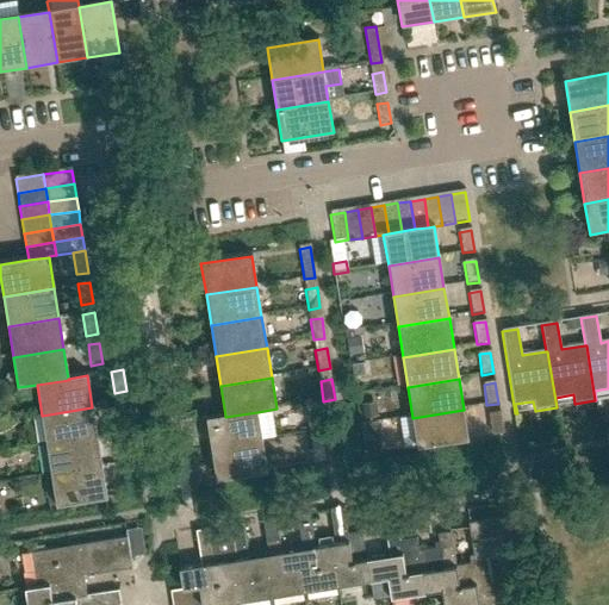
[(119,424),(131,422),(128,400),(116,403),(119,424)]
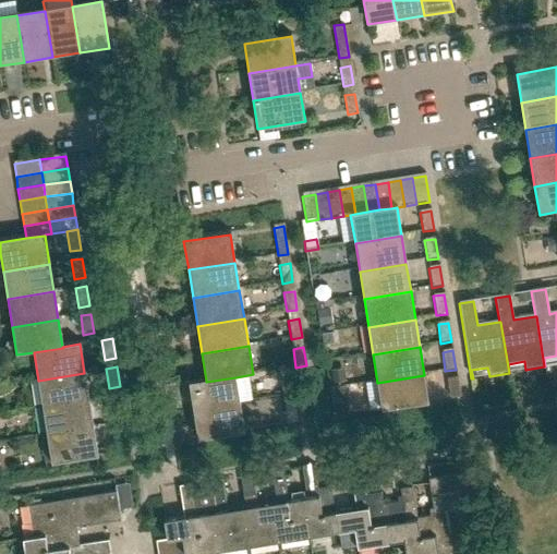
[(43,408),(88,400),(84,373),(38,381),(43,408)]
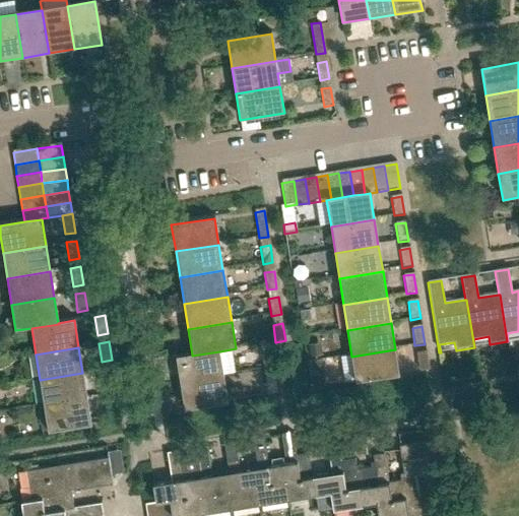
[(399,376),(395,349),(351,357),(355,383),(399,376)]
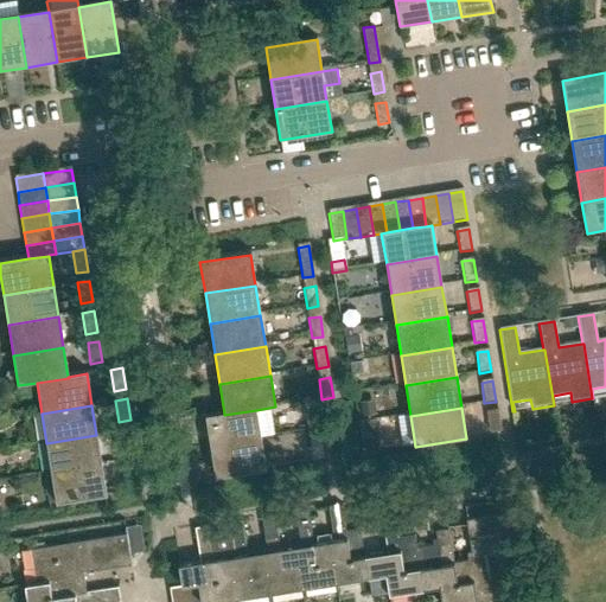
[(210,448),(261,440),(256,410),(224,415),(224,414),(205,417),(210,448)]
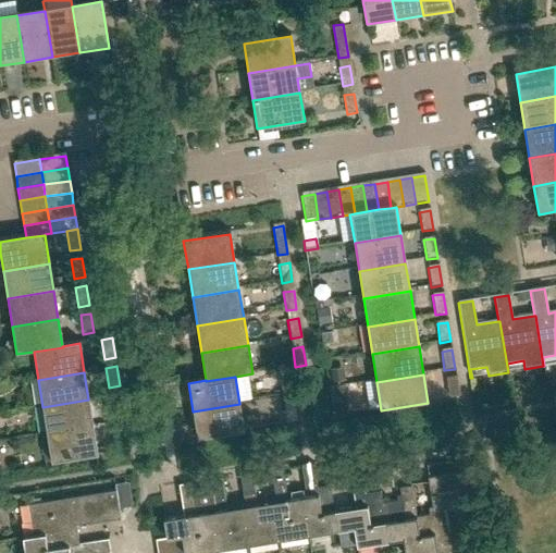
[(282,397),(292,395),(289,377),(280,379),(282,397)]
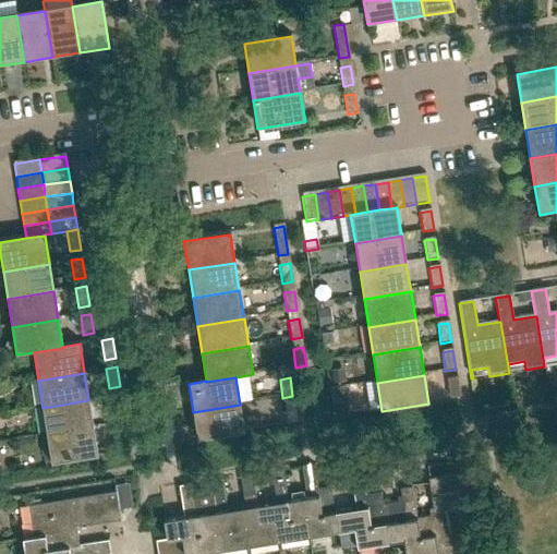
[(450,400),(460,398),(457,378),(447,380),(450,400)]
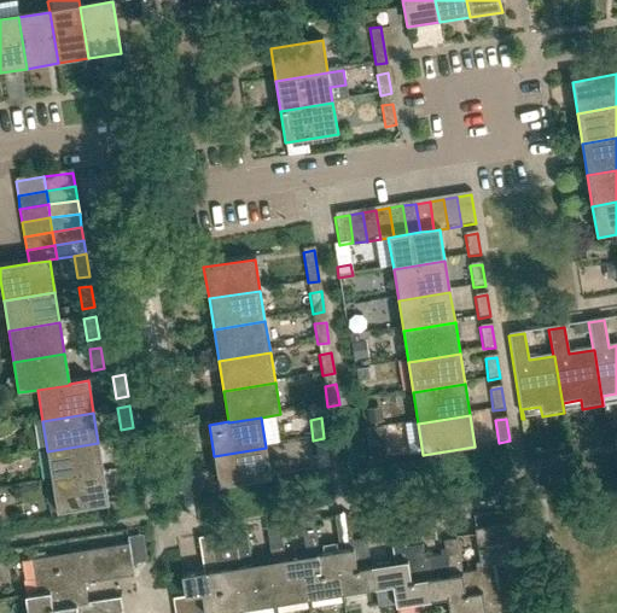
[(368,459),(383,457),(378,430),(365,432),(368,459)]
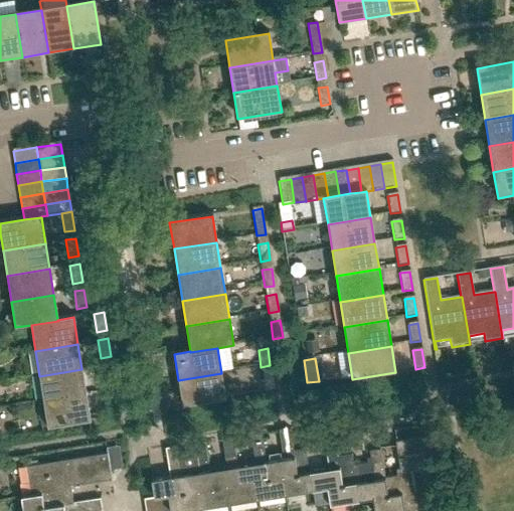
[(105,384),(115,382),(112,364),(102,366),(105,384)]
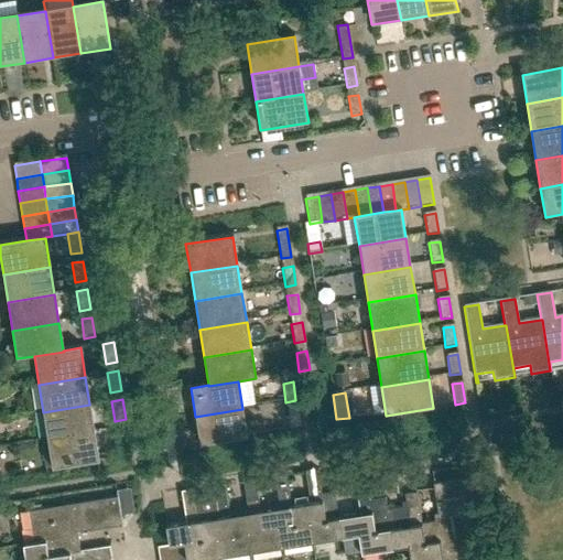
[(47,441),(94,433),(89,405),(43,412),(47,441)]
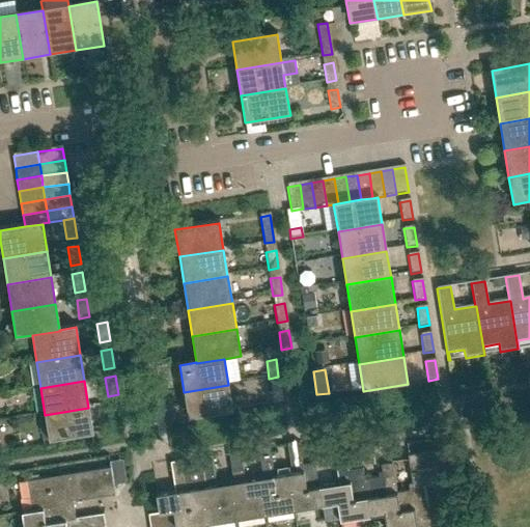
[(228,385),(184,392),(188,419),(232,412),(232,411),(228,385)]
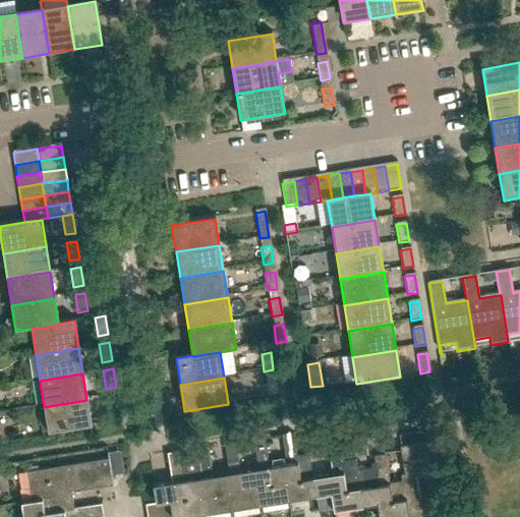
[(269,397),(278,396),(275,379),(266,381),(269,397)]
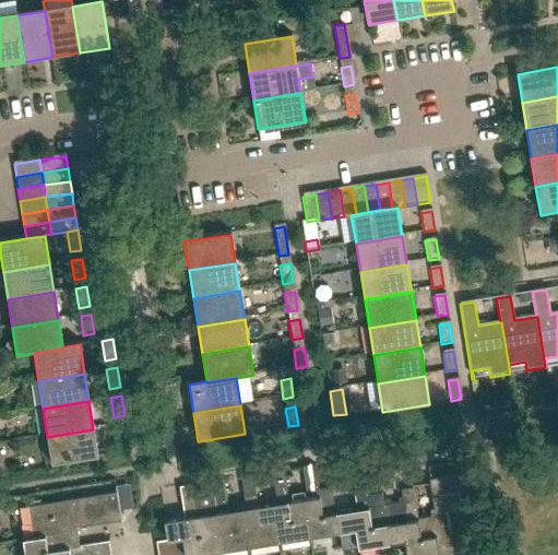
[(118,445),(129,444),(126,424),(115,425),(118,445)]
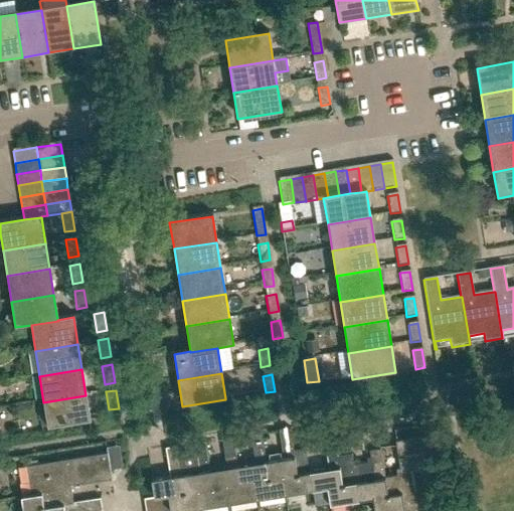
[(86,395),(43,402),(47,429),(90,421),(86,395)]
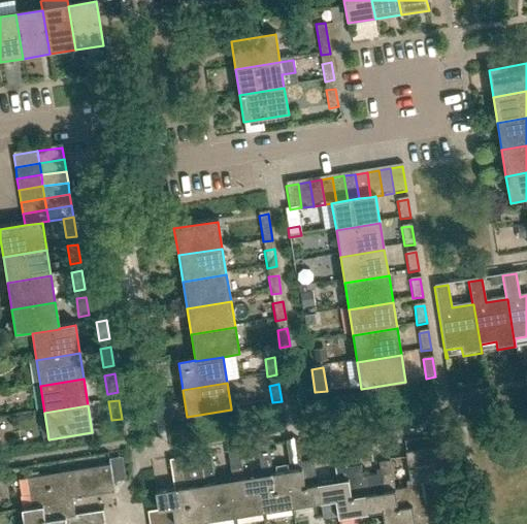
[(321,504),(319,486),(316,486),(303,488),(300,464),(296,441),(286,444),(290,472),(271,476),(274,494),(289,492),(292,510),(321,504)]
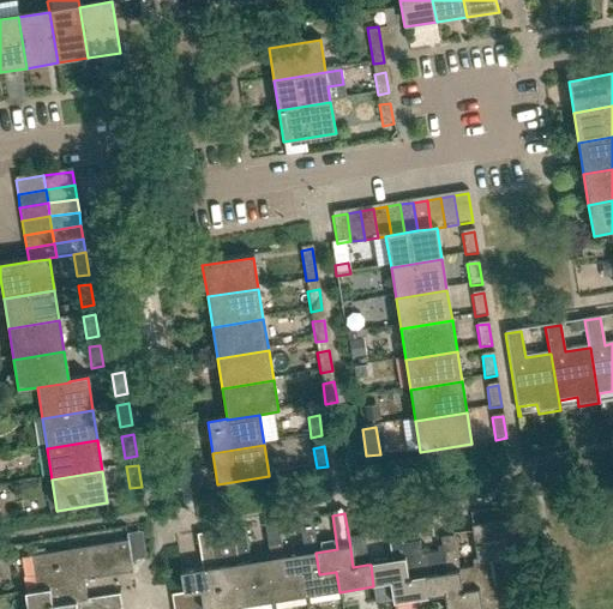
[(316,553),(311,519),(298,520),(304,555),(282,558),(282,559),(284,580),(302,578),(305,597),(340,592),(336,572),(319,574),(316,553)]
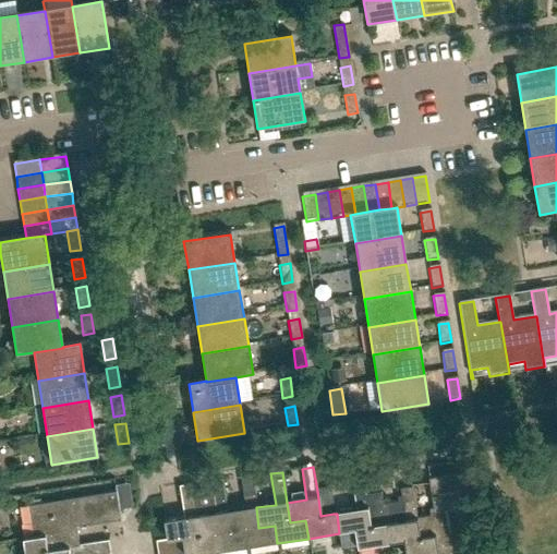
[(256,508),(256,507),(252,477),(240,479),(244,509),(226,513),(225,513),(228,532),(244,530),(246,548),(277,543),(275,526),(258,528),(256,508)]
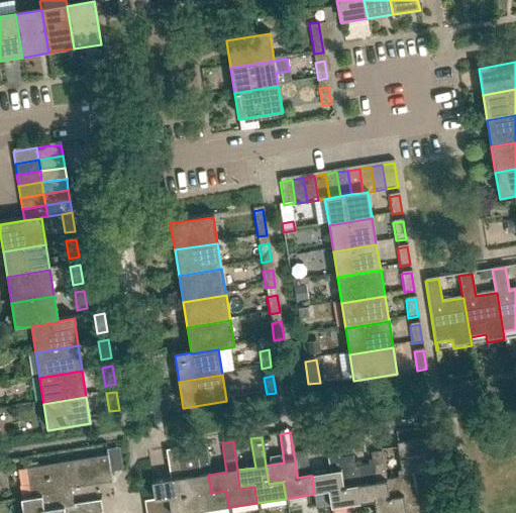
[(403,497),(405,512),(422,512),(434,510),(423,441),(396,445),(401,479),(386,482),(385,482),(388,499),(403,497)]
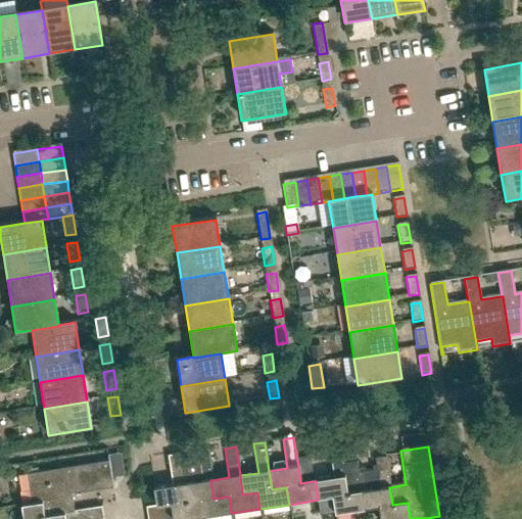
[(364,510),(361,491),(346,494),(342,466),(339,449),(328,450),(333,478),(316,481),(318,500),(320,500),(331,498),(333,511),(334,515),(364,510)]
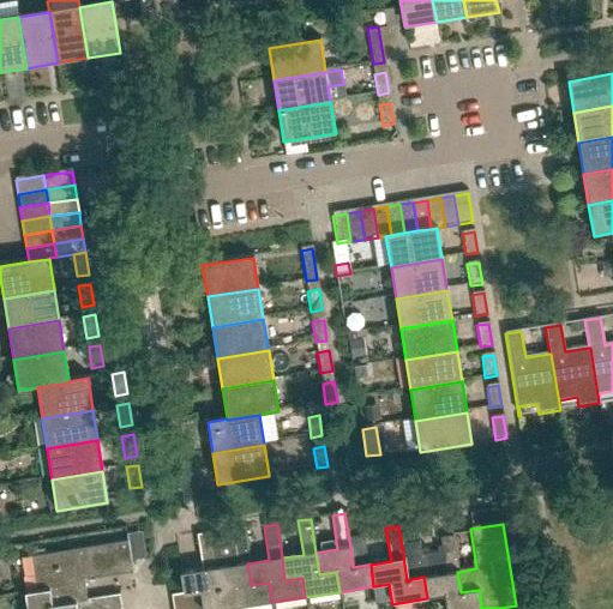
[(247,564),(248,564),(242,530),(230,531),(236,565),(215,568),(214,568),(217,591),(234,589),(238,608),(271,602),(269,583),(251,585),(247,564)]
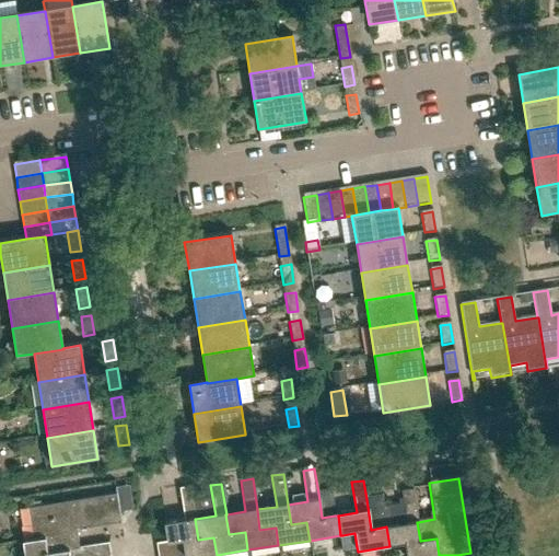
[(195,519),(196,519),(190,488),(178,490),(184,521),(164,524),(167,544),(156,545),(158,555),(217,555),(213,537),(198,540),(195,519)]
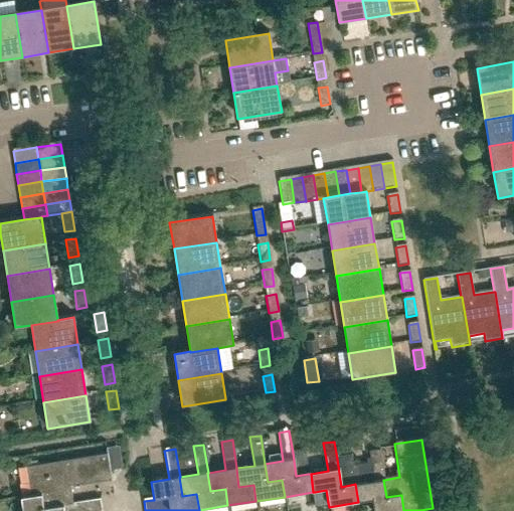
[(371,500),(372,510),(403,510),(401,495),(386,497),(383,480),(384,480),(379,451),(368,453),(370,464),(352,467),(351,457),(337,459),(341,487),(355,484),(358,502),(371,500)]
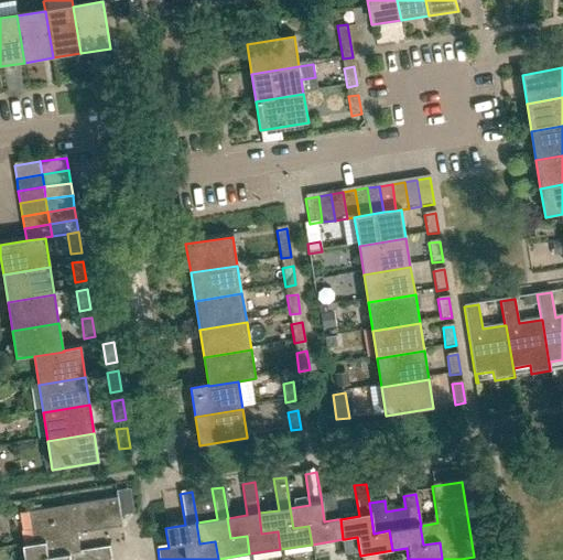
[(334,495),(321,496),(324,521),(337,519),(334,495)]
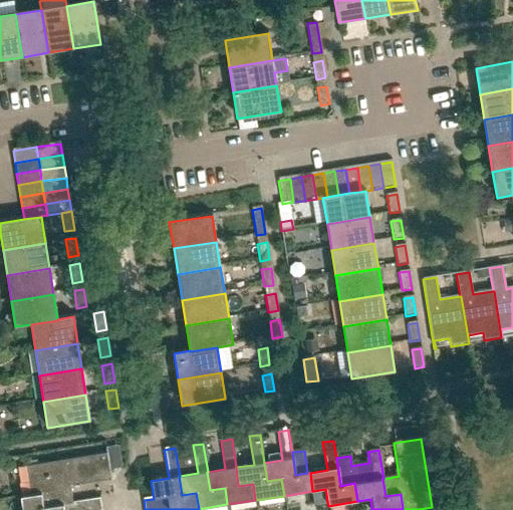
[(72,504),(72,503),(70,486),(80,484),(80,486),(110,481),(106,455),(25,467),(30,496),(41,495),(44,509),(72,504)]
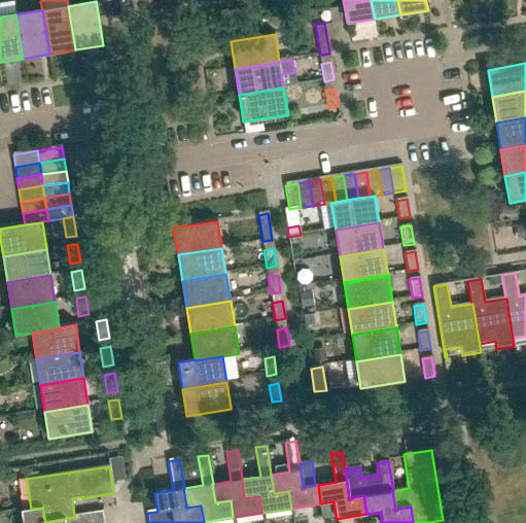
[(324,517),(336,515),(334,501),(322,503),(324,517)]
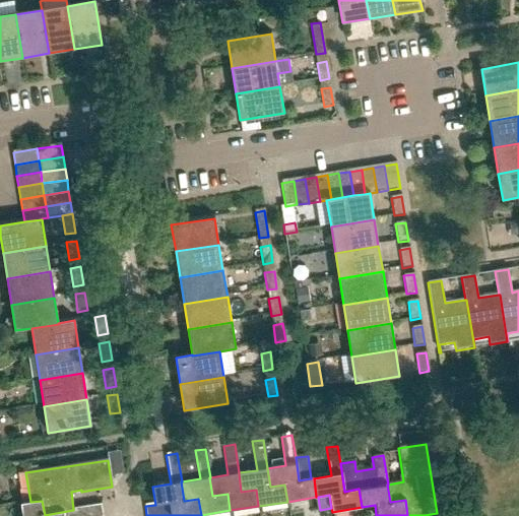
[(101,505),(73,509),(73,510),(45,515),(42,501),(30,502),(20,503),(22,515),(103,515),(101,505)]
